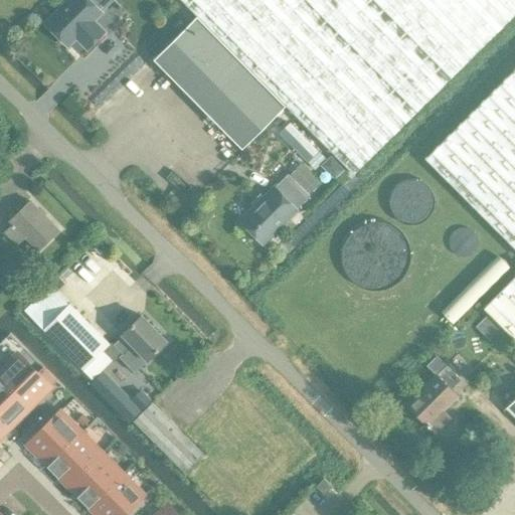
[(94,21),(102,13),(88,0),(68,0),(44,24),(67,47),(75,38),(87,49),(105,32),(94,21)]
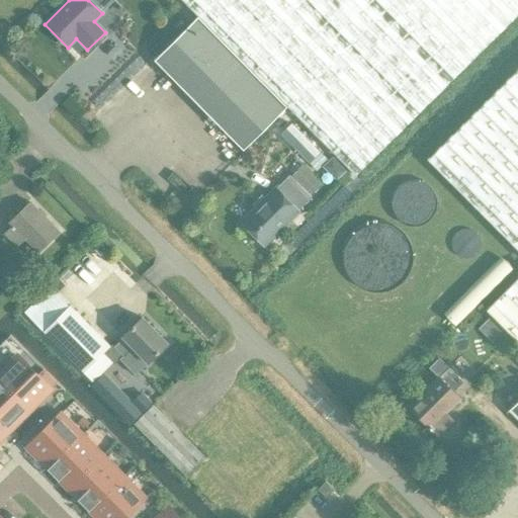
[(517,0),(180,0),(197,17),(286,107),(355,176),(517,14),(517,0)]
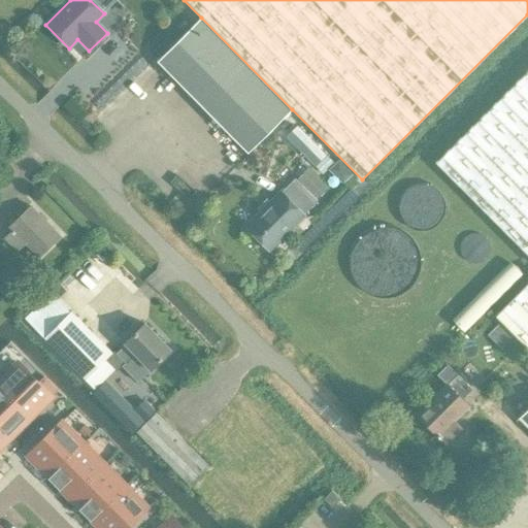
[(157,62),(248,154),(292,109),(201,18),(157,62)]
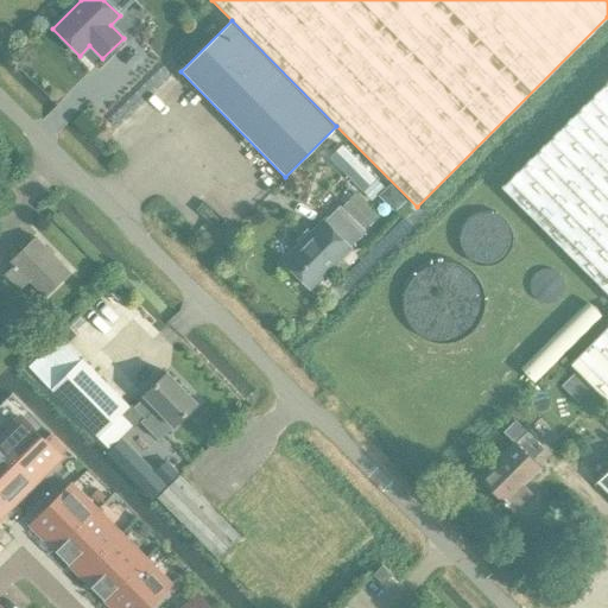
[(607,296),(607,83),(502,190),(607,296)]
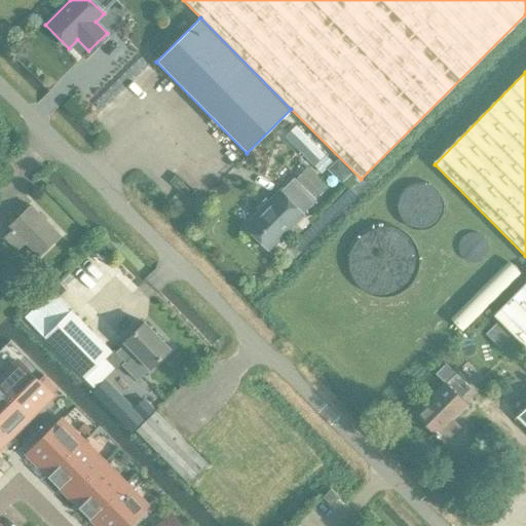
[(332,163),(326,158),(315,167),(322,174),(332,163)]
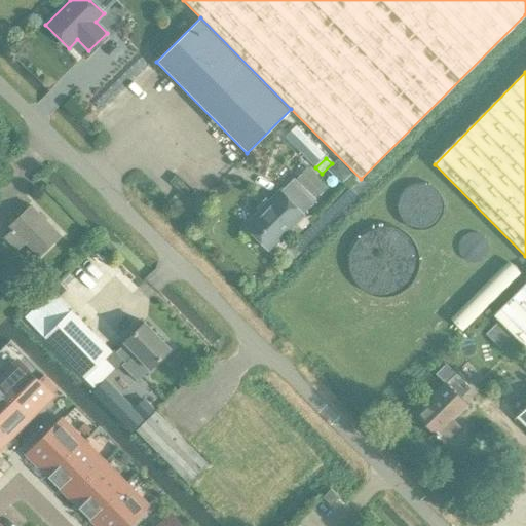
[(349,175),(338,164),(332,171),(342,182),(349,175)]
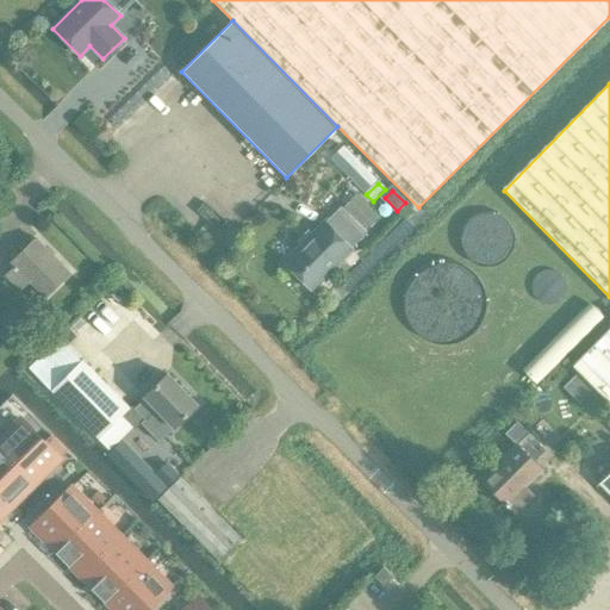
[(324,222),(285,262),(311,290),(352,249),(366,235),(340,207),(324,222)]
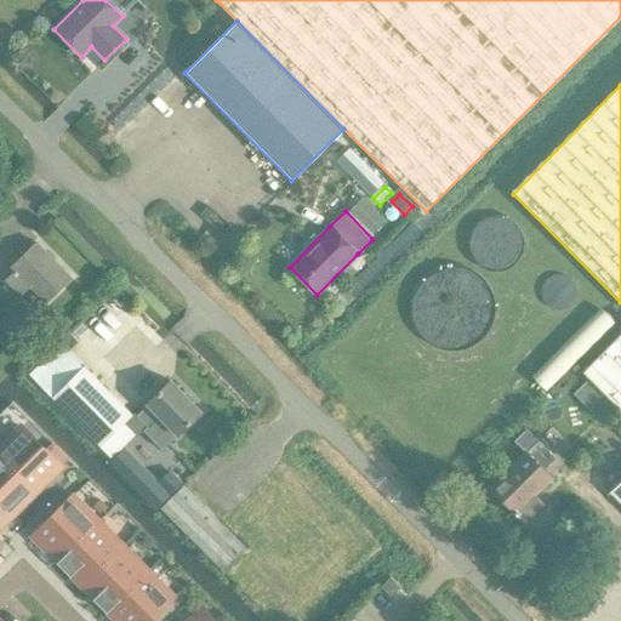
[(46,305),(72,280),(36,245),(12,269),(16,274),(6,284),(21,298),(30,289),(46,305)]
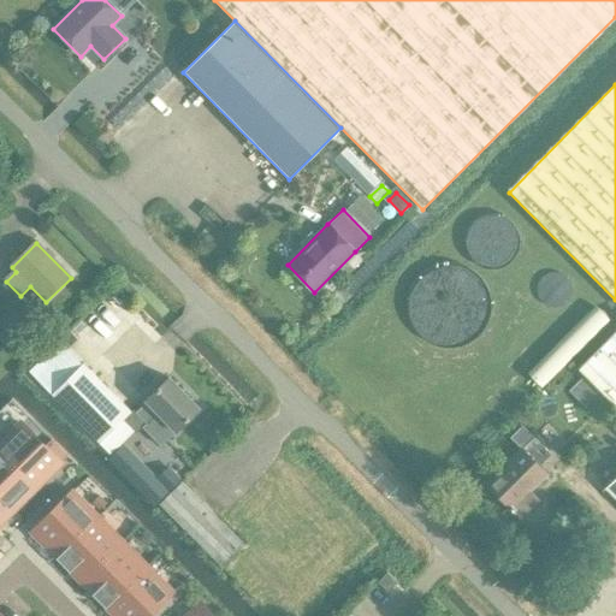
[(615,333),(579,371),(615,408),(615,478),(605,489),(615,499),(615,333)]
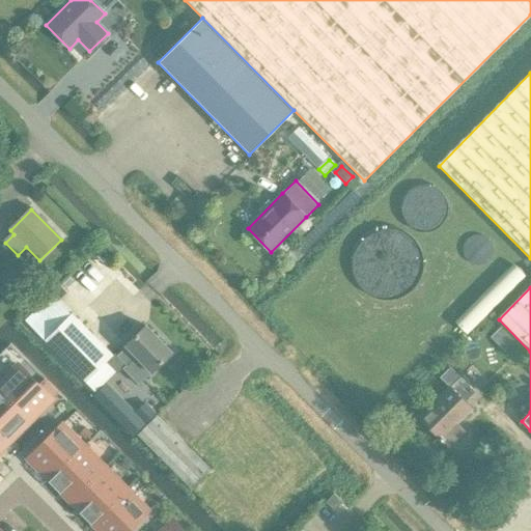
[(114,370),(105,362),(112,356),(73,314),(45,341),(85,382),(94,391),(114,370)]
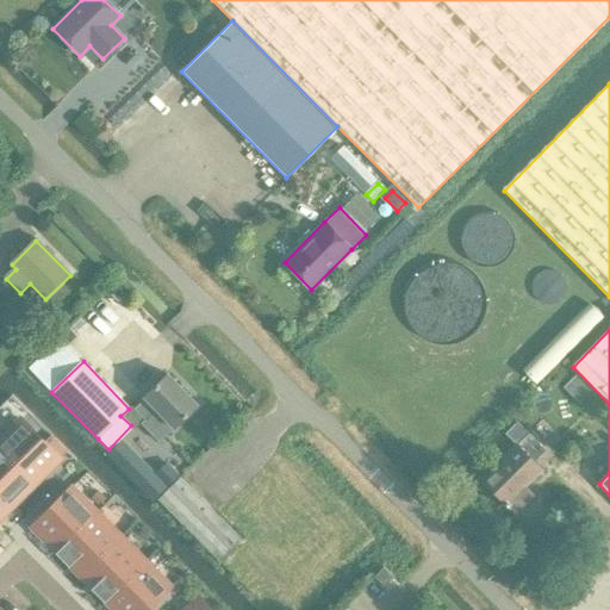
[(160,443),(175,429),(198,406),(167,374),(144,397),(145,398),(135,409),(145,419),(141,424),(160,443)]
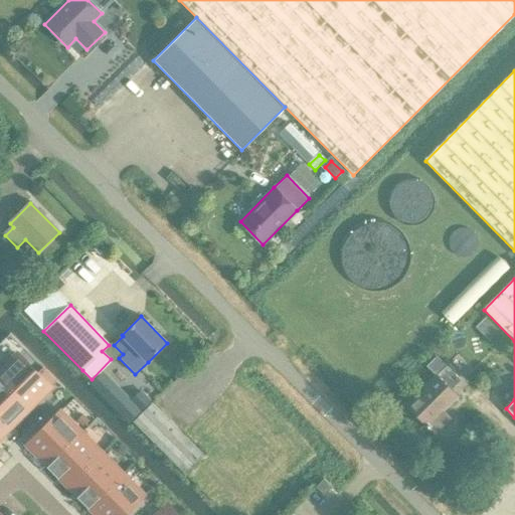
[(0,371),(0,379),(29,408),(34,403),(30,399),(34,395),(38,399),(50,387),(18,354),(0,371)]
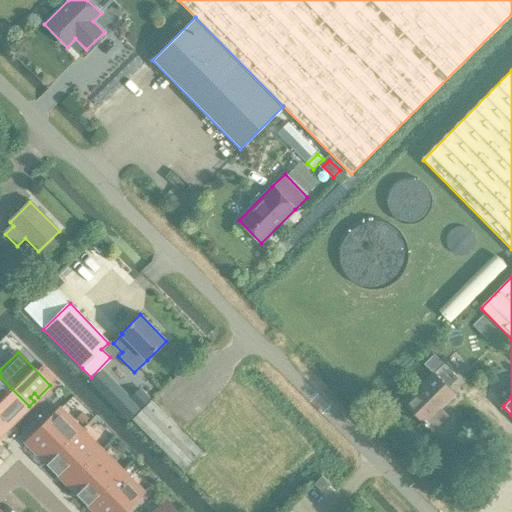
[(404,402),(433,431),(448,416),(441,409),(455,395),(448,388),(458,378),(443,364),(434,373),(404,402)]
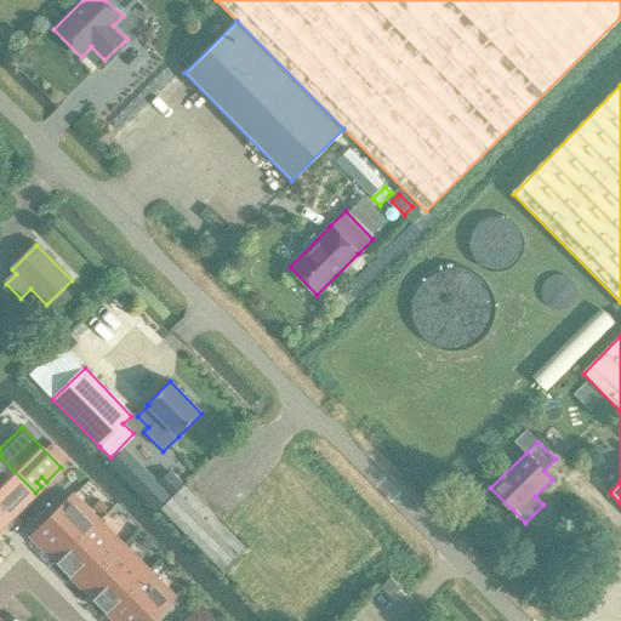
[(29,499),(35,493),(0,457),(0,507),(10,518),(24,503),(20,499),(24,494),(29,499)]
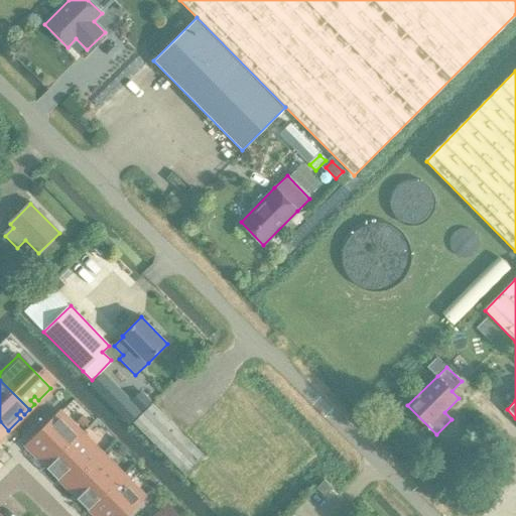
[(141,392),(131,402),(141,412),(151,402),(141,392)]
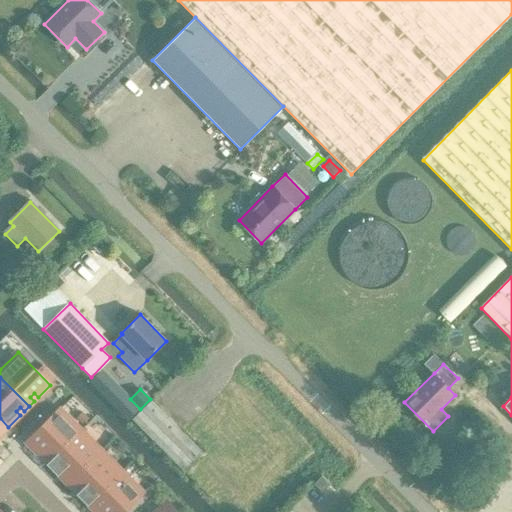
[(150,401),(131,420),(184,471),(202,452),(150,401)]
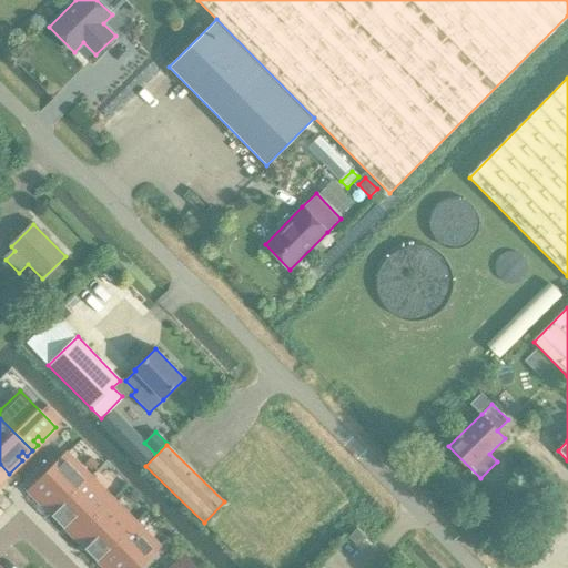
[(53,514),(89,477),(66,455),(30,490),(43,504),(48,499),(52,504),(48,508),(52,514),(53,514)]
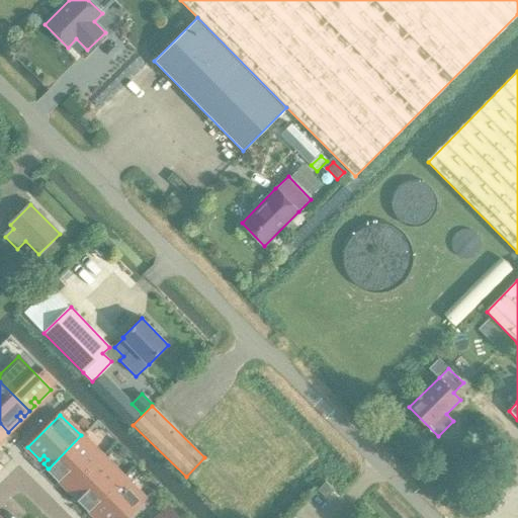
[(0,432),(3,436),(8,432),(0,423),(0,432)]
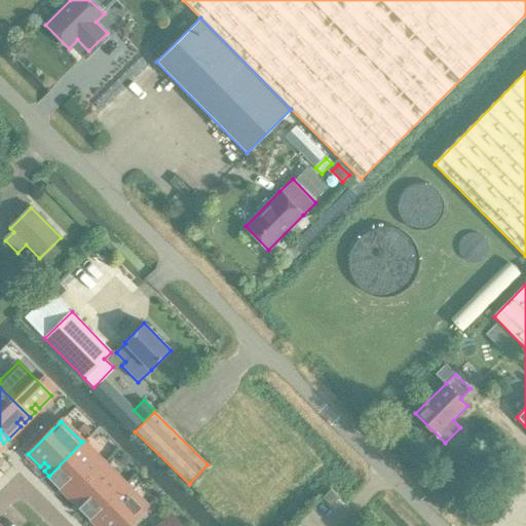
[(104,463),(82,443),(82,442),(49,476),(48,476),(47,477),(60,489),(65,483),(70,488),(65,492),(71,497),(104,463)]
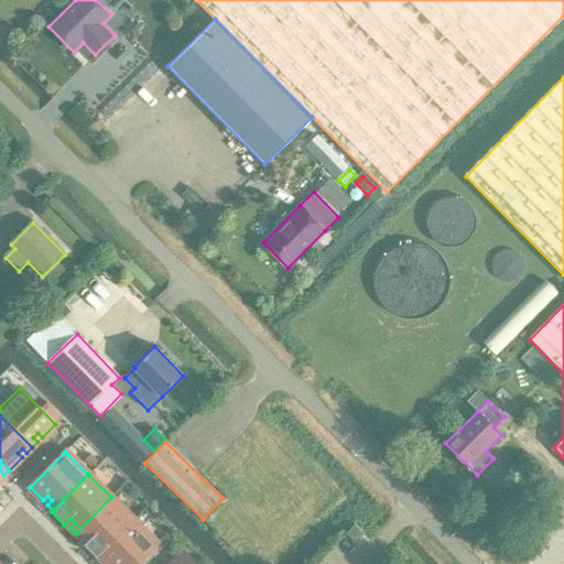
[(133,520),(111,497),(76,533),(80,539),(85,533),(90,539),(84,544),(97,557),(98,555),(133,520)]
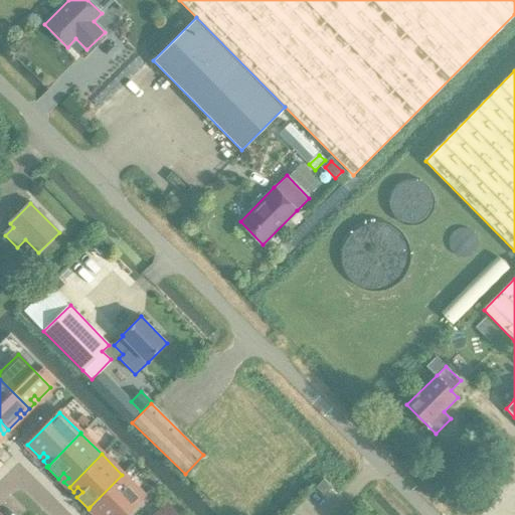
[(124,514),(143,496),(122,475),(90,507),(95,512),(99,508),(103,512),(99,514),(124,514)]
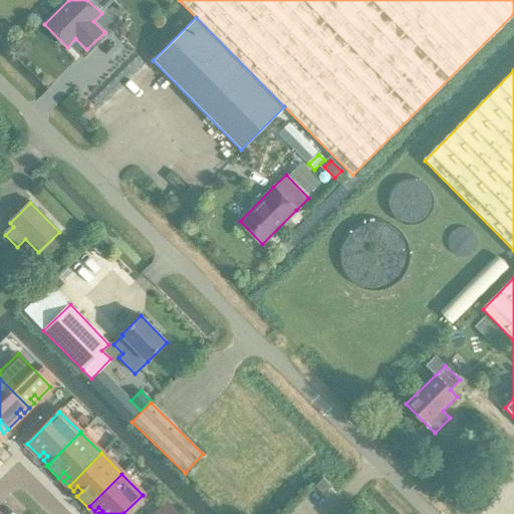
[(322,479),(315,487),(323,494),(331,486),(322,479)]
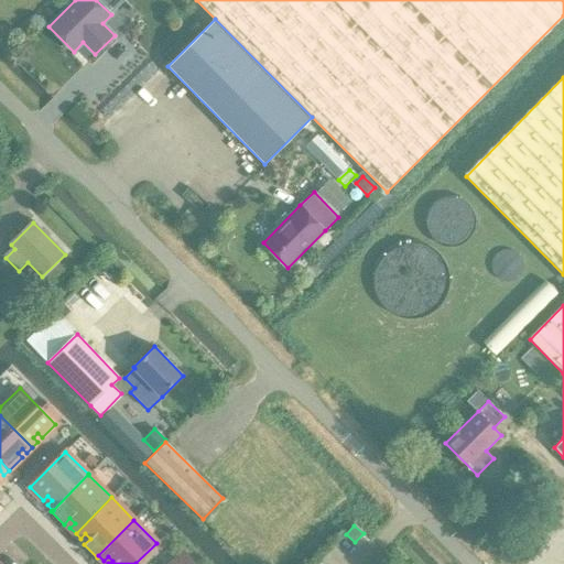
[(195,563),(184,553),(173,563),(195,563)]
